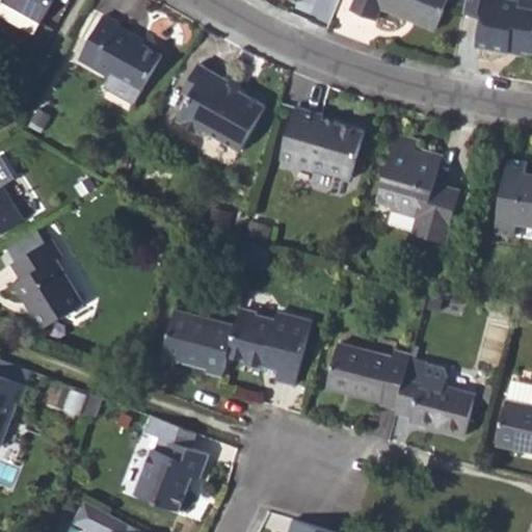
[(4,0),(41,20),(51,0),(4,0)]
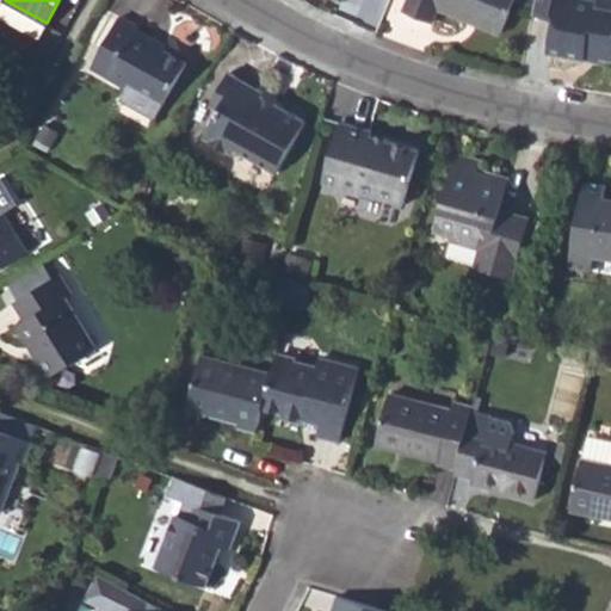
[(407,0),(403,10),(433,23),(439,10),(501,35),(514,0),(407,0)]
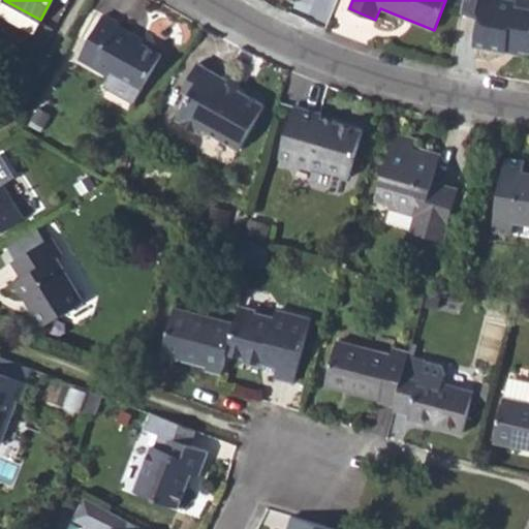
[(463,0),(461,10),(480,14),(479,23),(477,31),(475,44),(508,52),(509,47),(522,49),(528,50),(528,6),(517,4),(517,0),(463,0)]
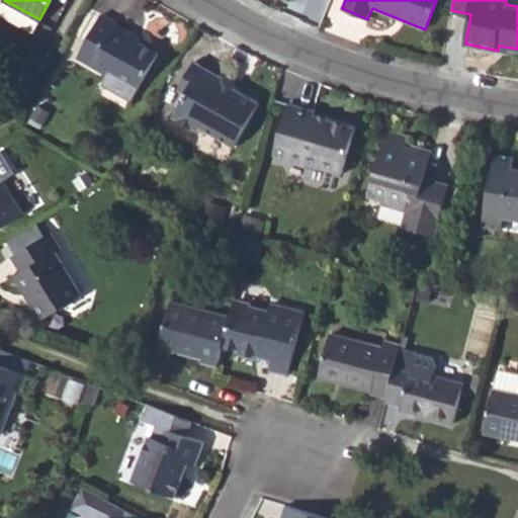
[(76,54),(103,71),(106,67),(136,84),(153,56),(126,39),(130,33),(113,23),(113,22),(101,14),(76,54)]
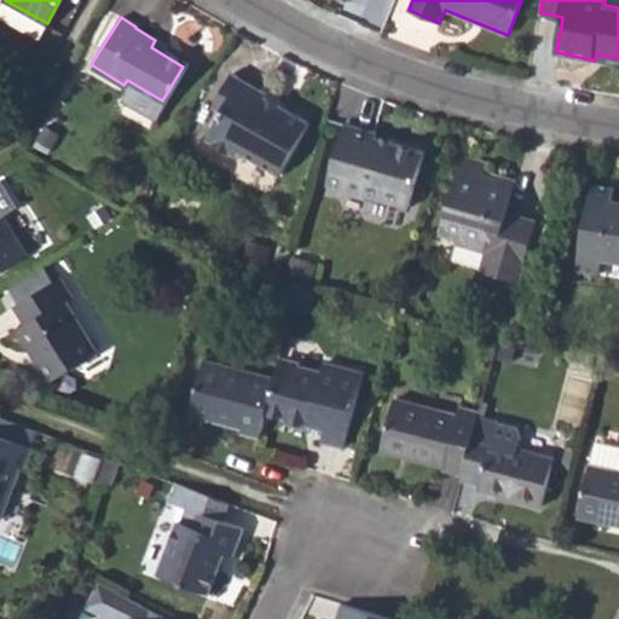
[(207,138),(235,156),(238,152),(277,177),(310,125),(266,97),(268,94),(235,74),(215,105),(224,110),(207,138)]
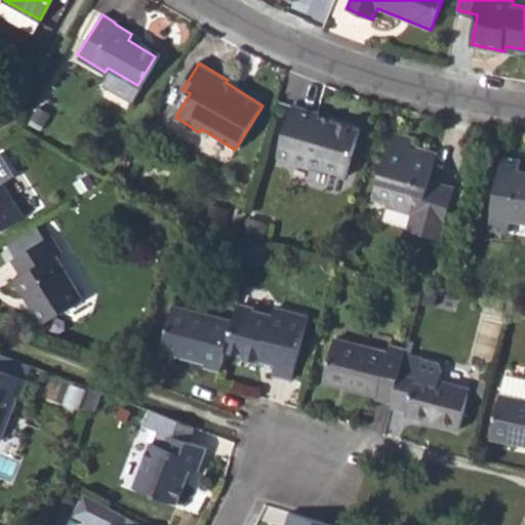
[(277,158),(346,177),(359,128),(316,117),(317,111),(291,105),(277,158)]
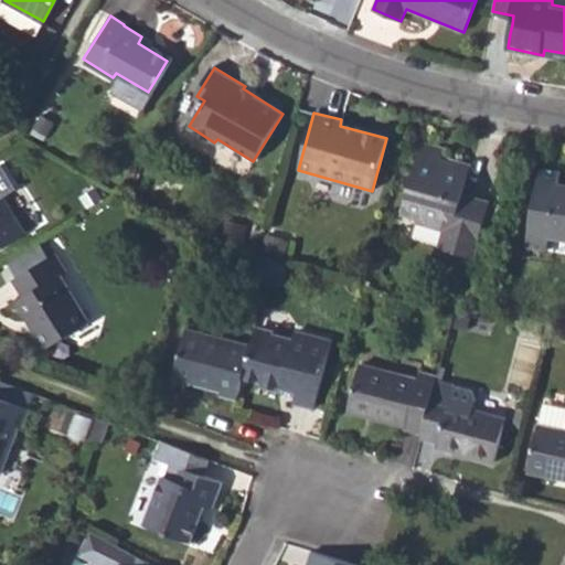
[(397,212),(412,216),(415,223),(440,230),(436,245),(470,256),(487,202),(461,193),(470,164),(446,157),(445,160),(439,158),(441,148),(420,141),(397,212)]
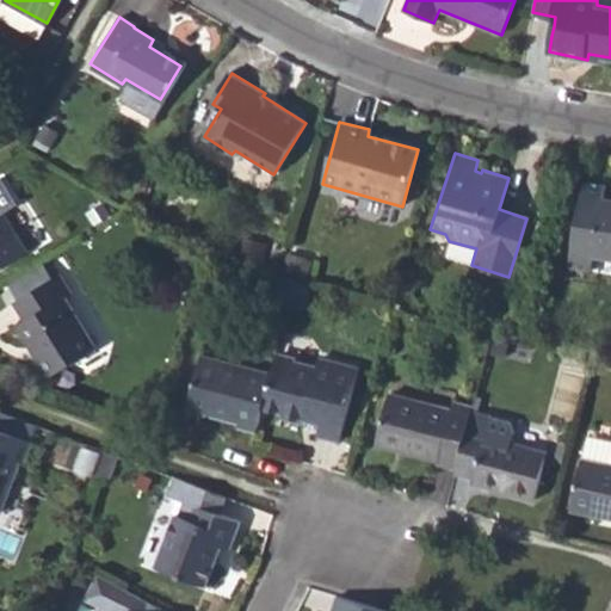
[(610,260),(610,197),(599,196),(602,184),(580,179),(563,266),(587,271),(591,258),(610,260)]
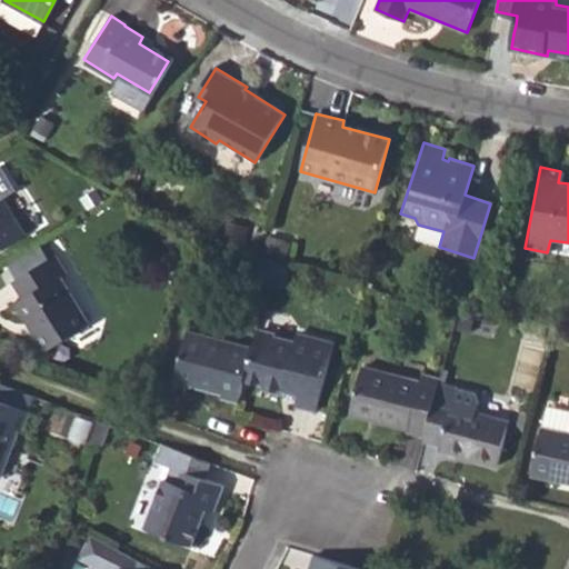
[(0,195),(2,198),(13,191),(0,169),(0,195)]
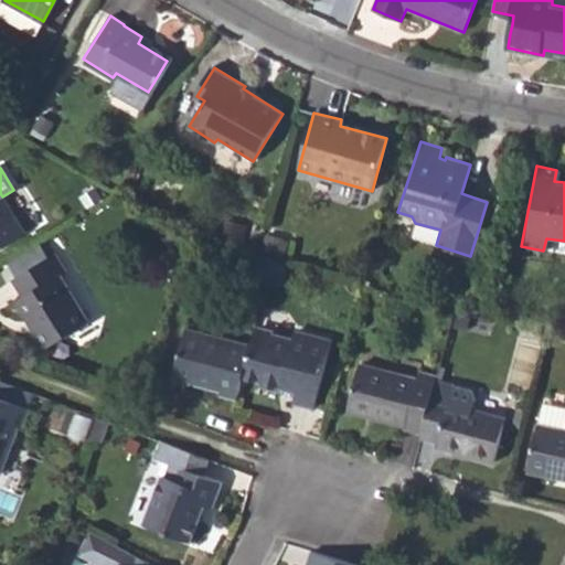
[(0,244),(23,230),(2,196),(0,193),(0,244)]
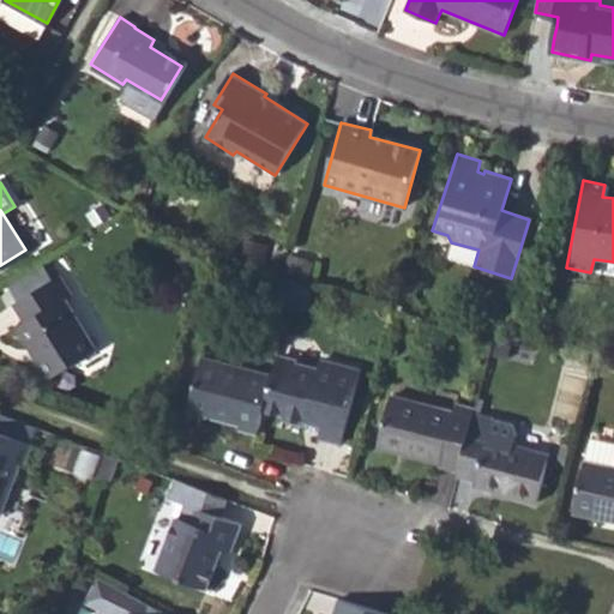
[(278,276),(282,276),(295,280),(302,282),(306,268),(283,260),(278,276)]
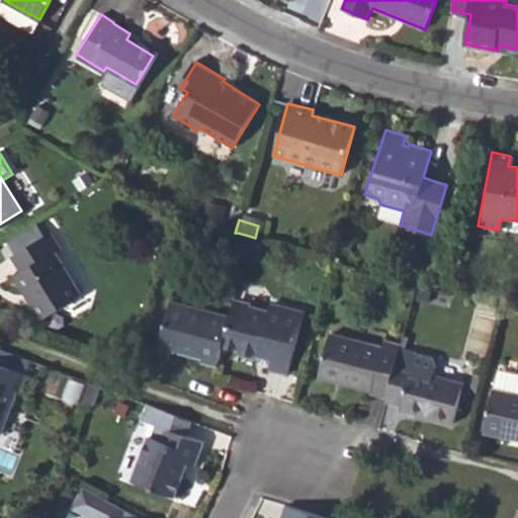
[(9,252),(42,237),(36,226),(3,241),(9,252)]
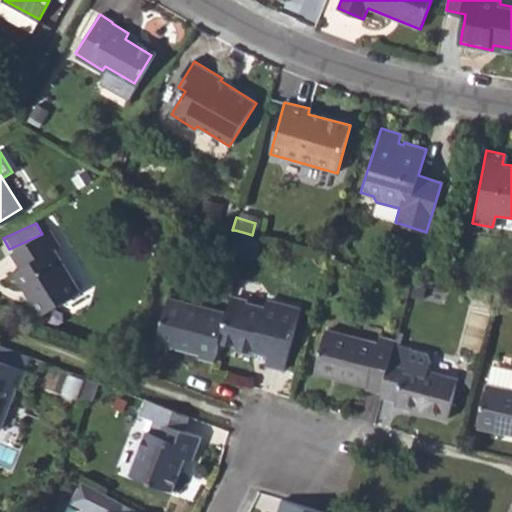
[(23,286),(28,282),(36,295),(31,299),(40,314),(78,290),(53,247),(57,244),(49,230),(11,252),(20,267),(14,270),(23,286)]
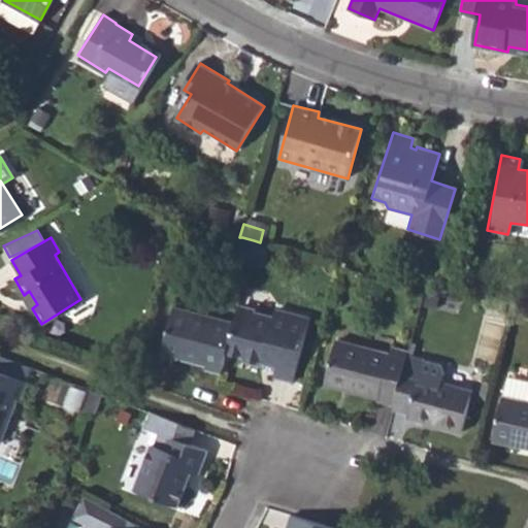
[(236,258),(249,262),(254,240),(242,237),(236,258)]
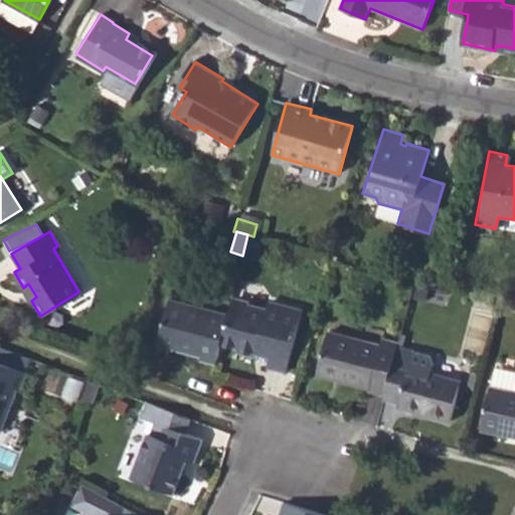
[(23,288),(31,301),(36,297),(28,284),(23,288)]
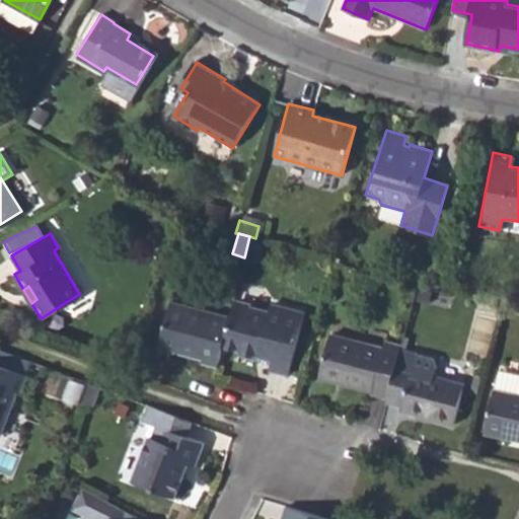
[(216,366),(222,346),(229,317),(170,301),(158,347),(201,359),(201,362),(216,366)]
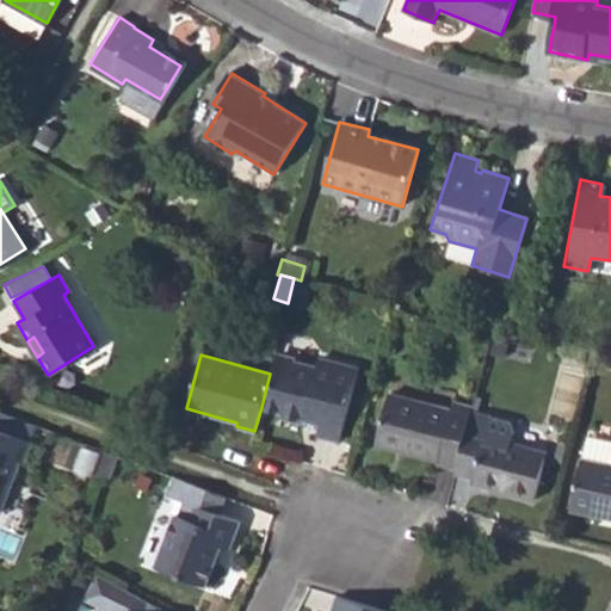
[(261,407),(282,413),(281,415),(303,421),(304,417),(320,421),(318,434),(338,440),(357,368),(316,356),(313,368),(294,362),(290,375),(271,370),(270,374),(261,407)]
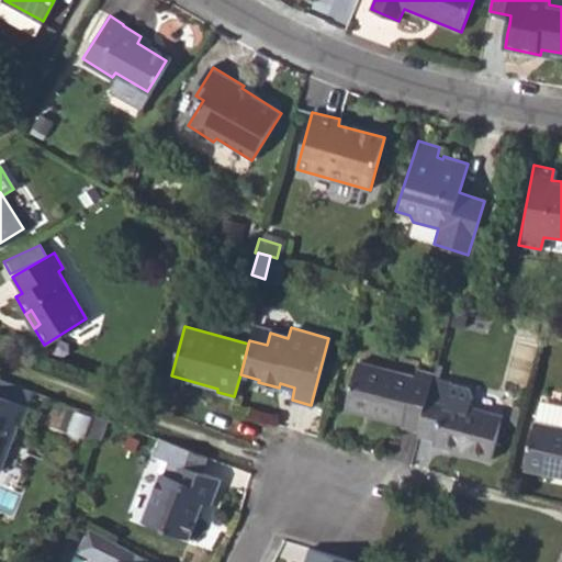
[(249,340),(267,345),(270,333),(251,328),(249,340)]
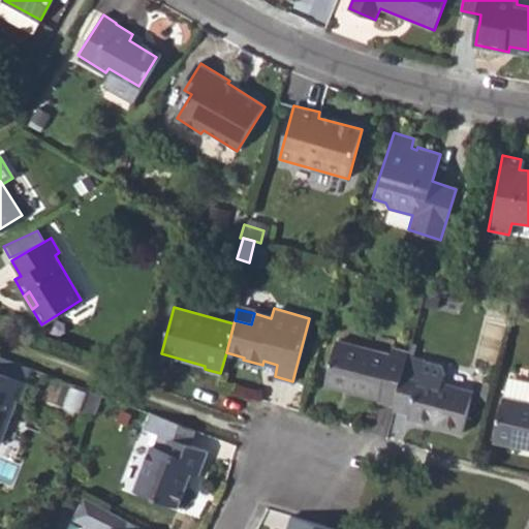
[(378,398),(384,378),(400,382),(408,353),(392,349),(389,355),(336,340),(323,383),(378,398)]
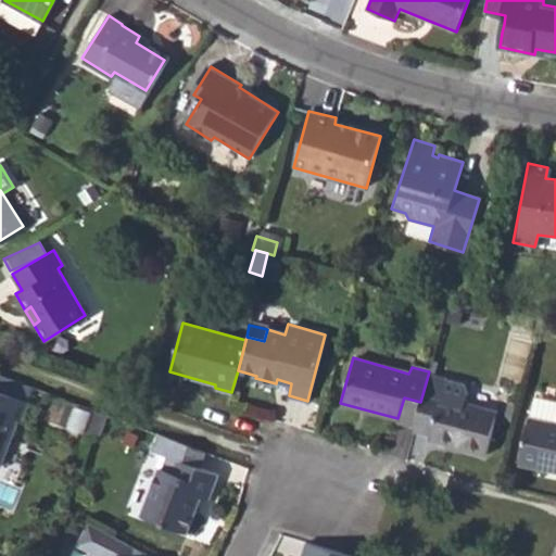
[(414,430),(429,434),(429,438),(484,454),(495,411),(464,402),(467,390),(465,383),(446,378),(446,377),(429,371),(420,402),(415,425),(414,430)]
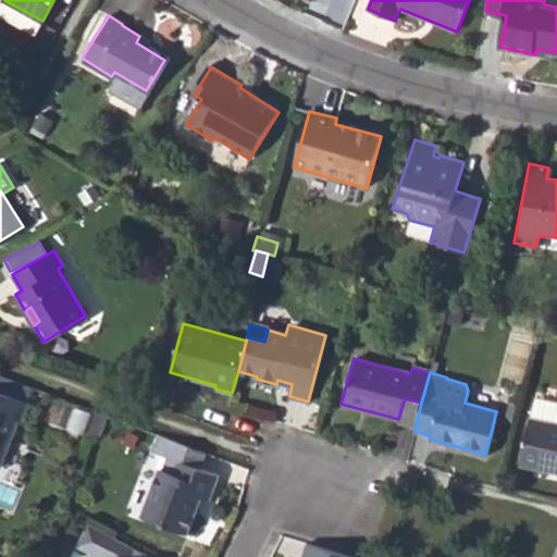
[(0,467),(19,419),(21,420),(27,401),(0,391),(0,467)]
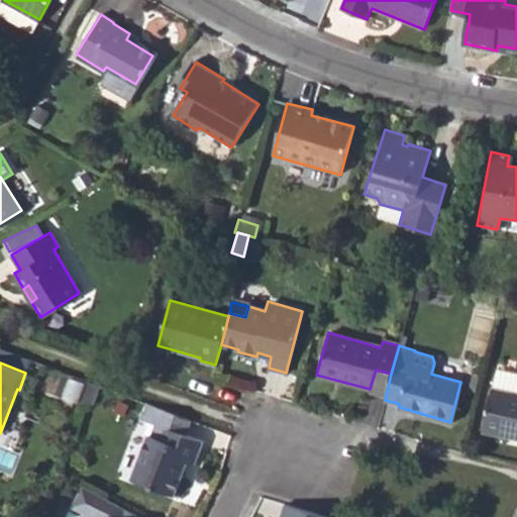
[(491,387),(516,393),(516,386),(516,372),(495,368),(491,387)]
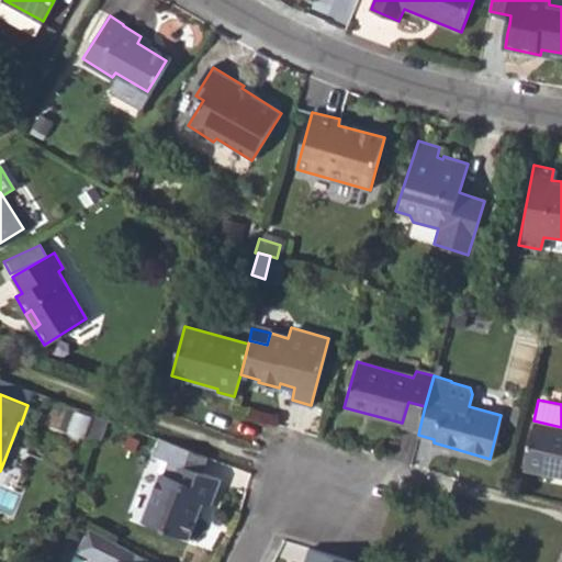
[(402,425),(419,429),(425,406),(408,402),(402,423),(402,425)]
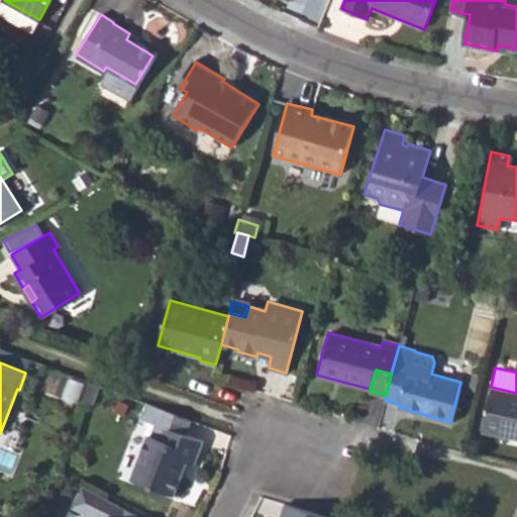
[(491,387),(482,429),(516,437),(516,393),(491,387)]
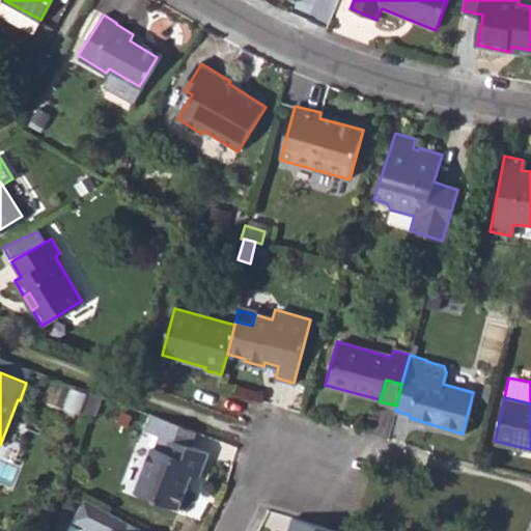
[(149,413),(144,428),(152,432),(147,444),(150,446),(135,491),(178,507),(192,473),(199,476),(208,452),(190,446),(166,436),(171,421),(149,413)]
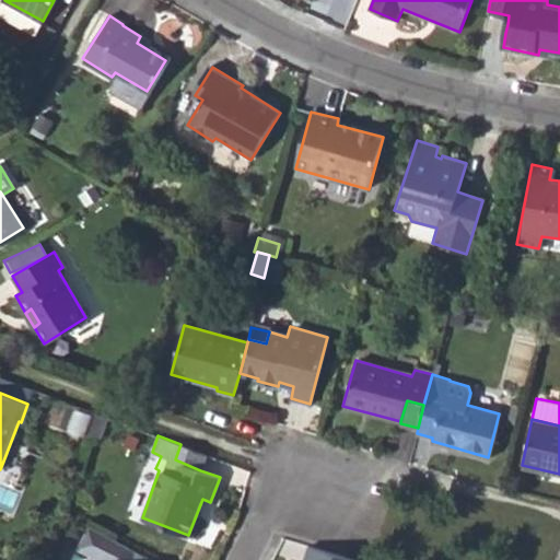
[(175,459),(200,470),(207,454),(181,444),(175,459)]
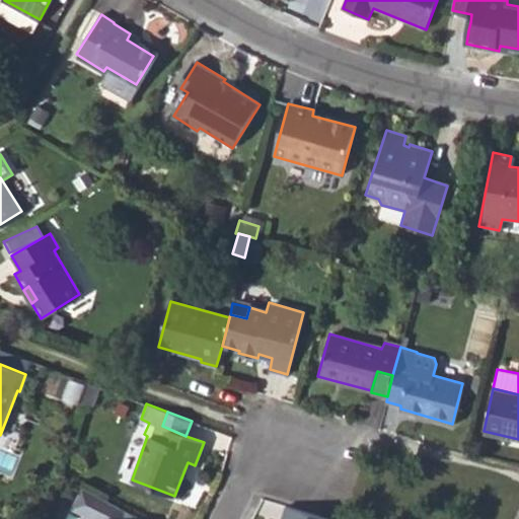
[(109,518),(108,518),(116,505),(82,488),(72,508),(93,518),(109,518)]
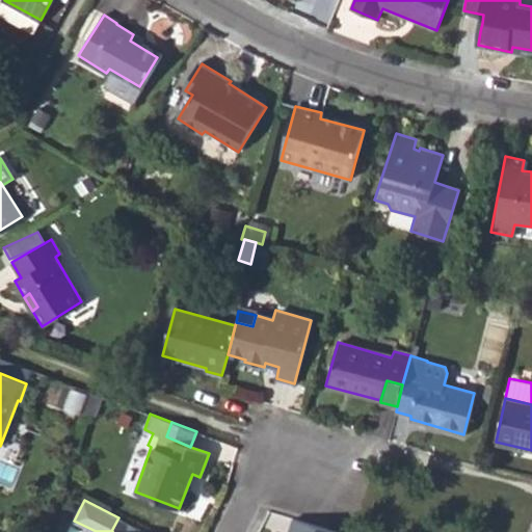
[(111,531),(112,531),(148,531),(118,517),(111,531)]
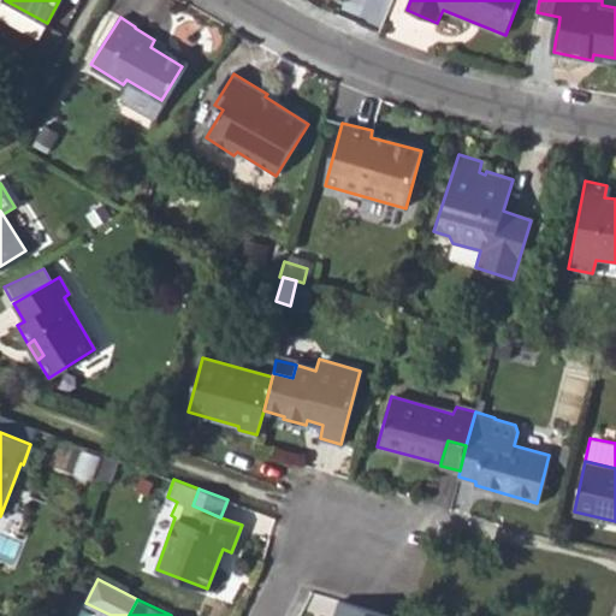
[(390,615),(337,599),(331,615),(390,615)]
